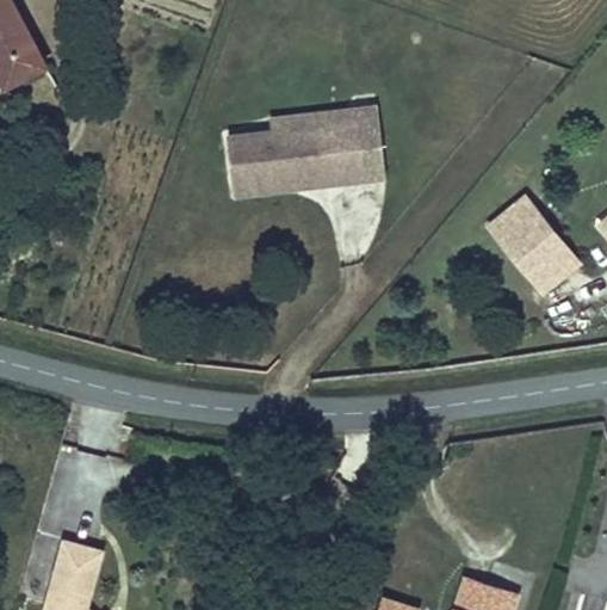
[(0,0),(0,67),(8,87),(53,67),(22,0),(0,0)]
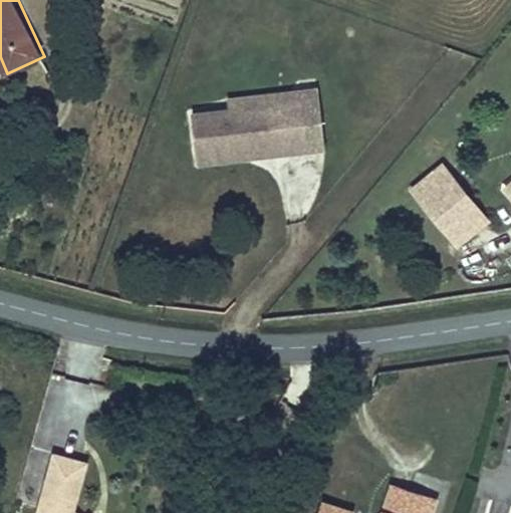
[(324,149),(318,88),(232,97),(233,110),(303,101),(308,151),(324,149)]
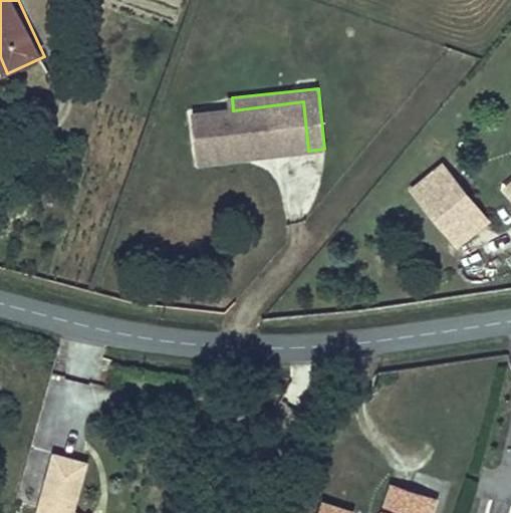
[(233,110),(194,114),(200,163),(308,151),(303,101),(233,110)]
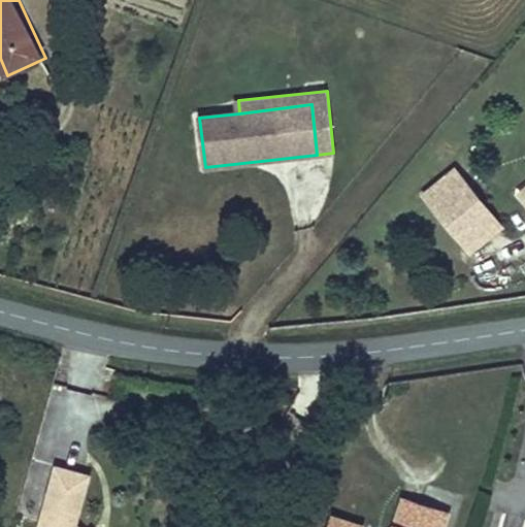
[(421,194),(450,229),(477,206),(448,170),(421,194)]
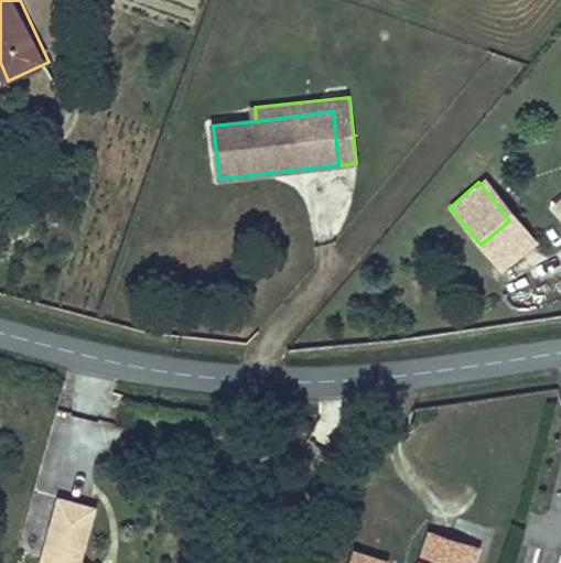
[(509,220),(481,245),(498,264),(527,241),(509,220)]
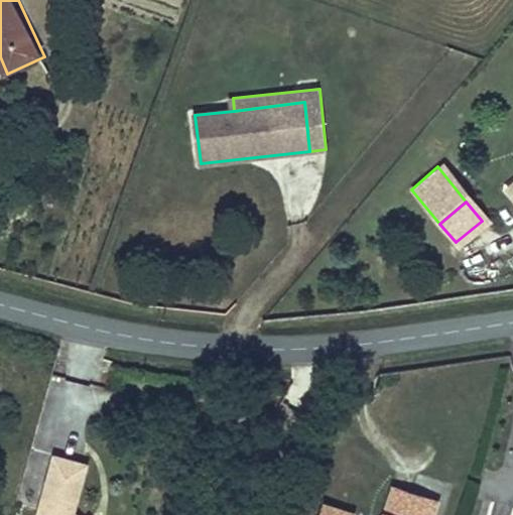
[(74,514),(71,511),(85,464),(52,455),(33,514),(74,514)]
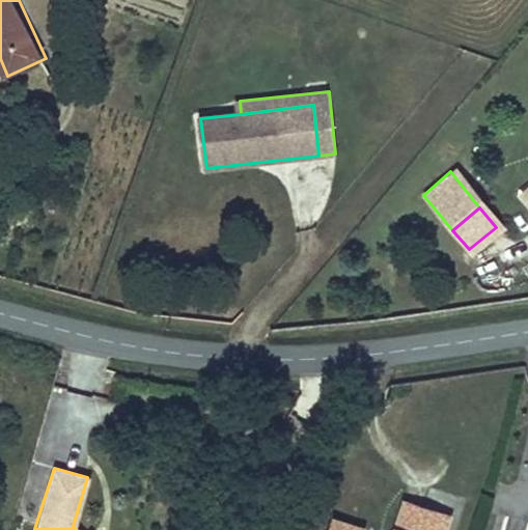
[(440,529),(445,513),(400,500),(391,529),(358,529),(360,528),(330,520),(326,529),(440,529)]
